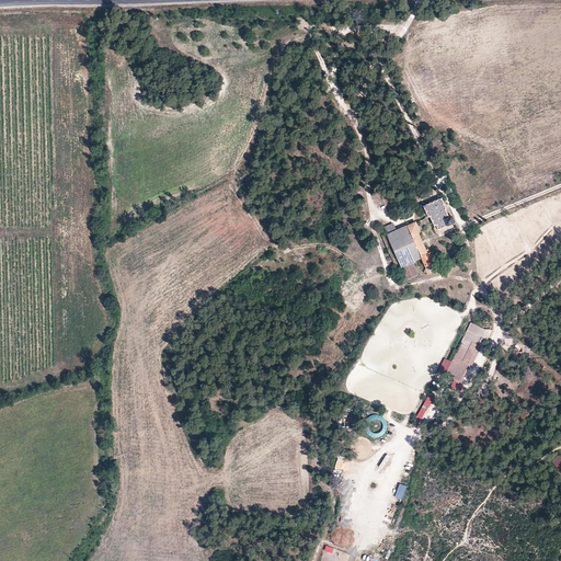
[(445,209),(446,208),(442,199),(441,199),(431,203),(424,206),(428,216),(430,216),(445,209)]
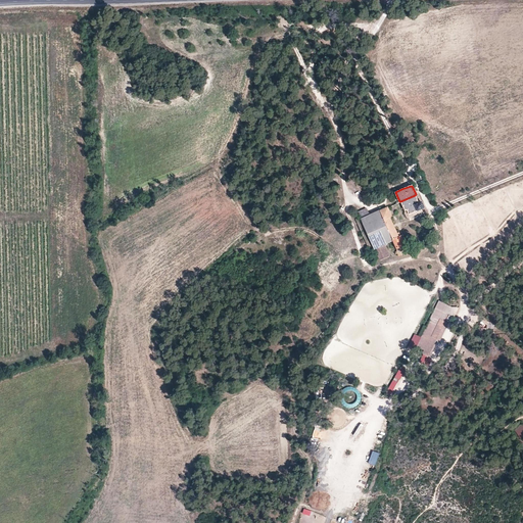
[(418,202),(415,195),(400,201),(406,209),(407,208),(410,214),(422,207),(424,206),(422,201),(418,202)]
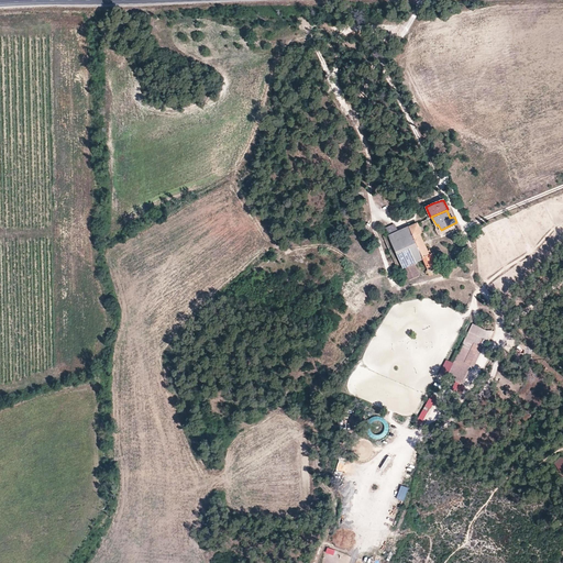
[(419,247),(424,245),(419,233),(422,232),(417,222),(412,224),(398,231),(388,235),(395,251),(416,242),(419,247)]
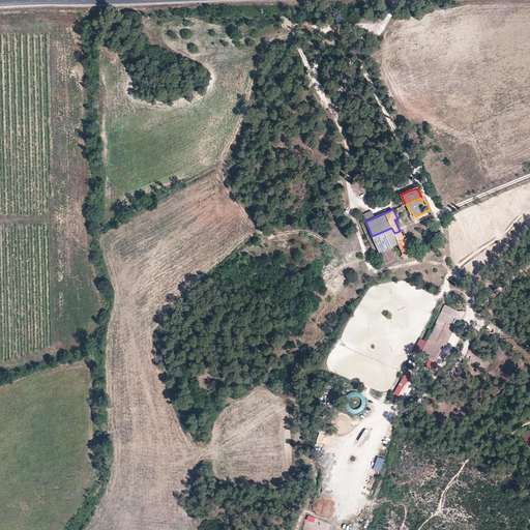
[(365,222),(375,217),(372,210),(362,214),(365,222)]
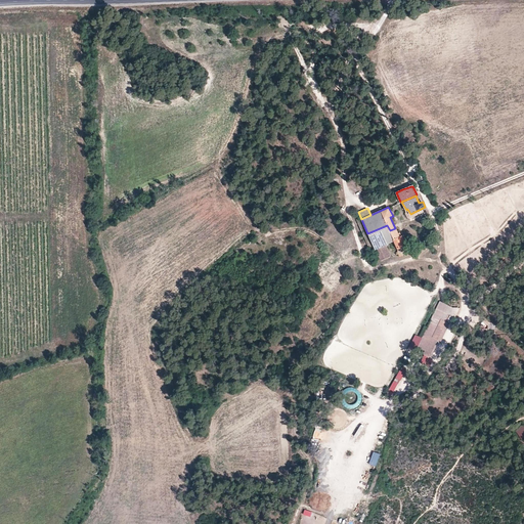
[(408,218),(424,212),(423,210),(423,208),(410,214),(407,209),(406,210),(405,214),(407,218),(408,218)]
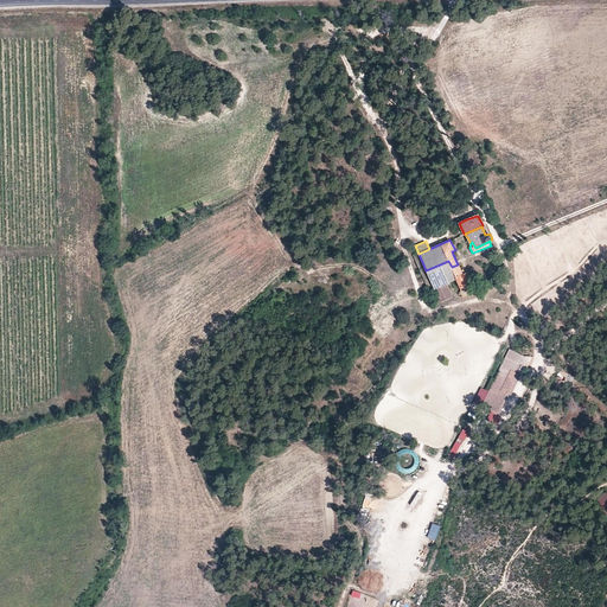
[(465,273),(462,274),(458,264),(452,267),(448,261),(426,270),(434,288),(447,282),(457,279),(461,287),(470,283),(465,273)]
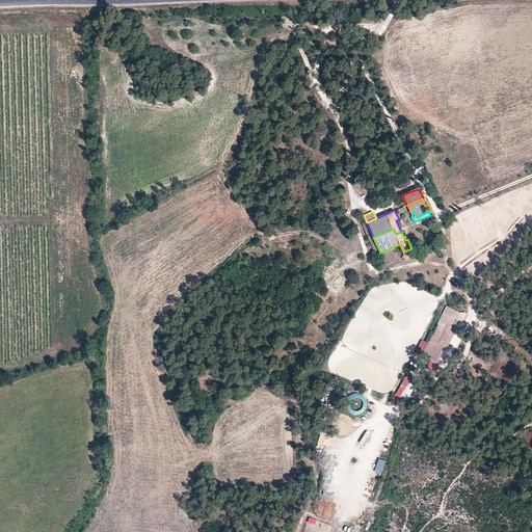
[(392,247),(380,253),(383,260),(384,261),(386,262),(386,263),(387,263),(389,263),(396,259),(392,247)]
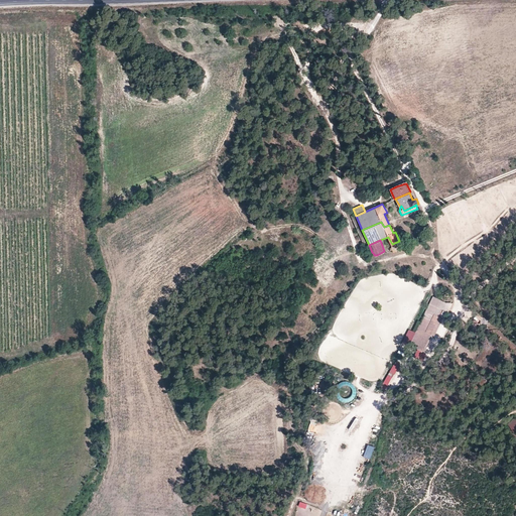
[(399,241),(392,244),(391,247),(390,248),(390,250),(392,249),(393,251),(394,252),(404,247),(401,240),(399,241)]
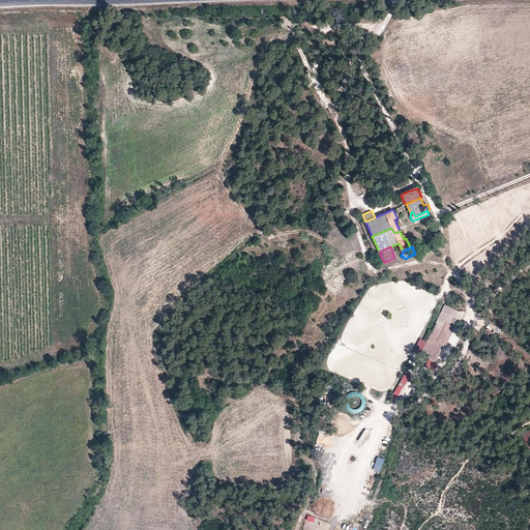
[(425,347),(423,351),(431,355),(438,358),(444,345),(442,344),(454,318),(461,321),(466,312),(458,311),(446,305),(439,321),(425,347)]
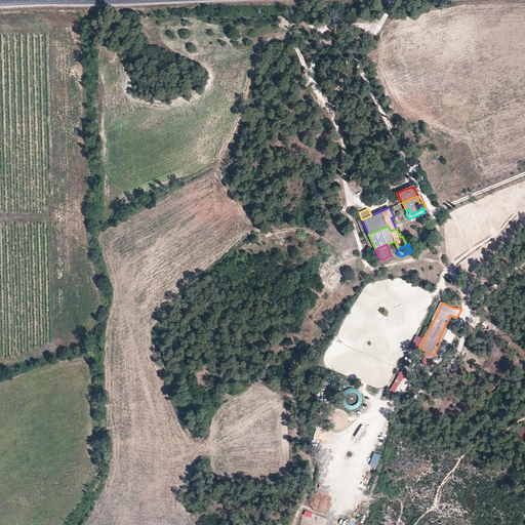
[(394,398),(407,371),(402,368),(388,396),(394,398)]
